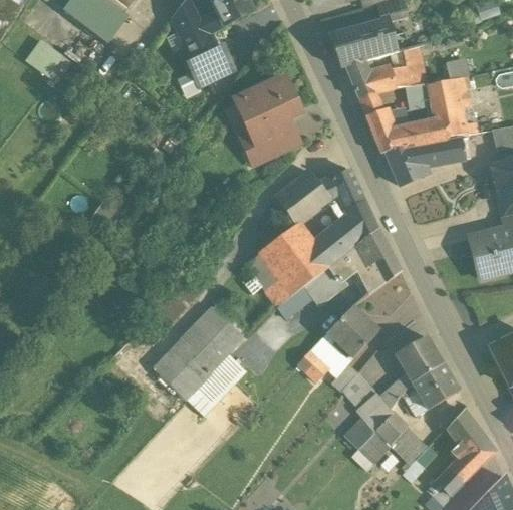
[(0,0),(0,39),(22,5),(14,0),(0,0)]
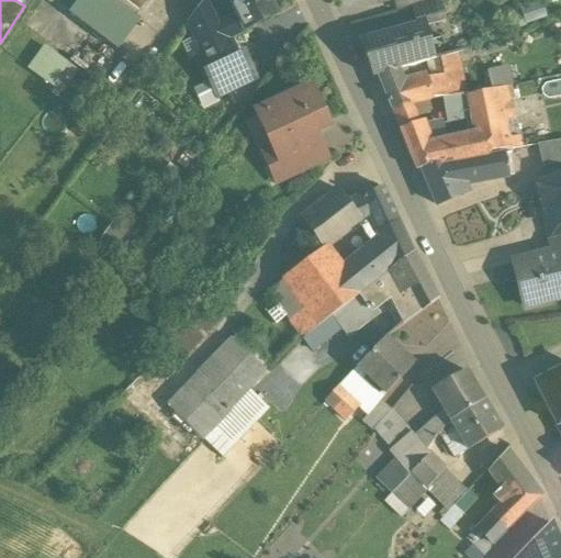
[(76,0),(69,10),(119,46),(141,17),(118,0),(76,0)]
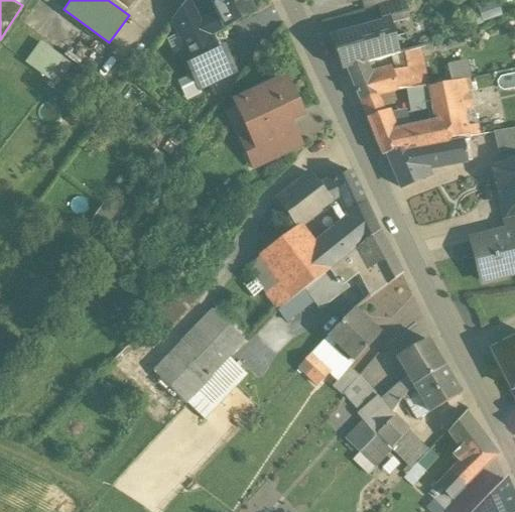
[(108,0),(129,15),(140,0),(108,0)]
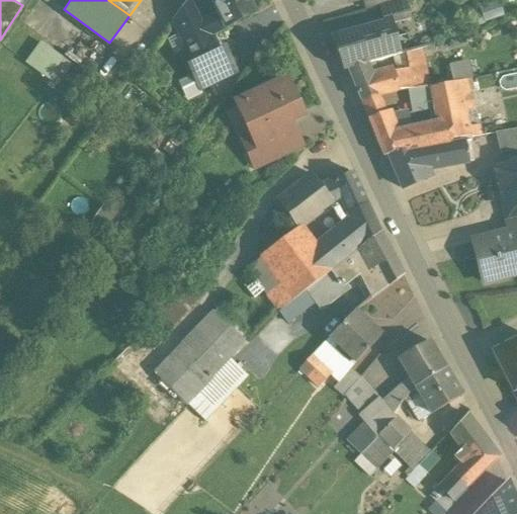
[(187,46),(213,32),(226,25),(219,10),(201,18),(191,0),(187,0),(174,17),(187,46)]
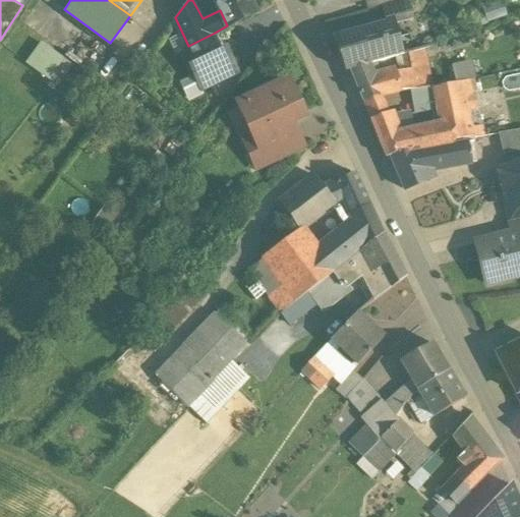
[(257,11),(252,0),(214,0),(220,10),(227,25),(257,11)]
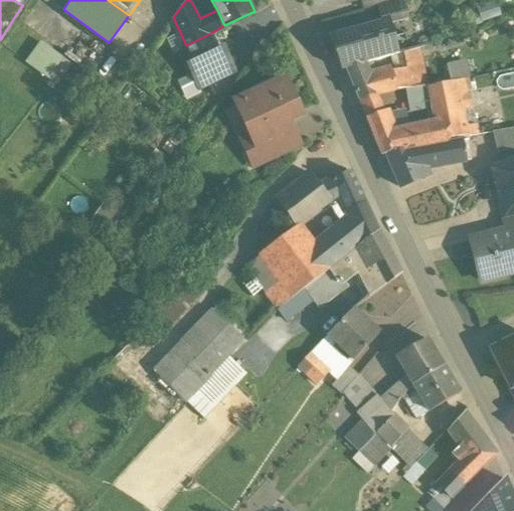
[(386,0),(379,2),(383,18),(385,17),(386,21),(408,15),(404,0),(386,0)]
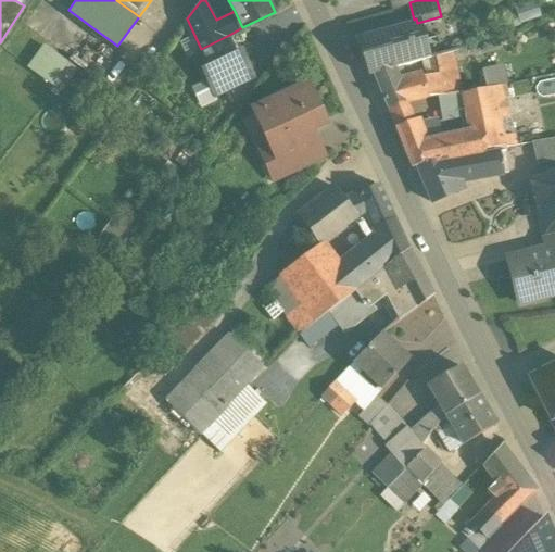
[(517,21),(539,11),(534,0),(524,0),(509,7),(517,21)]
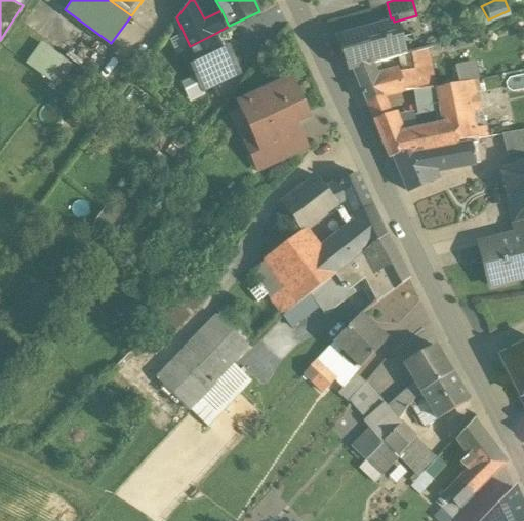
[(368,25),(337,33),(349,69),(354,67),(372,62),(408,51),(403,32),(397,33),(394,22),(393,17),(391,18),(368,25)]
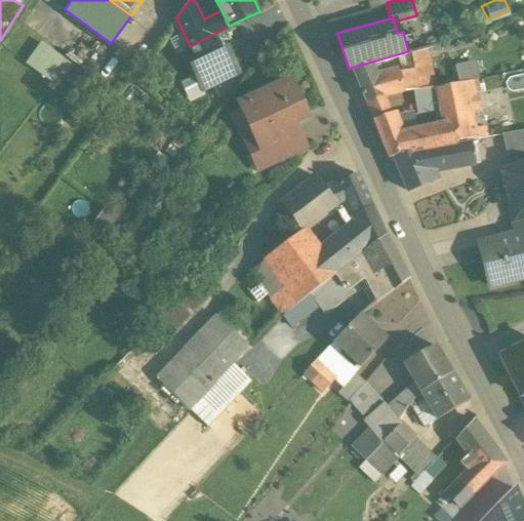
[(216,33),(190,46),(186,48),(204,87),(240,70),(229,47),(225,48),(217,33),(216,33)]
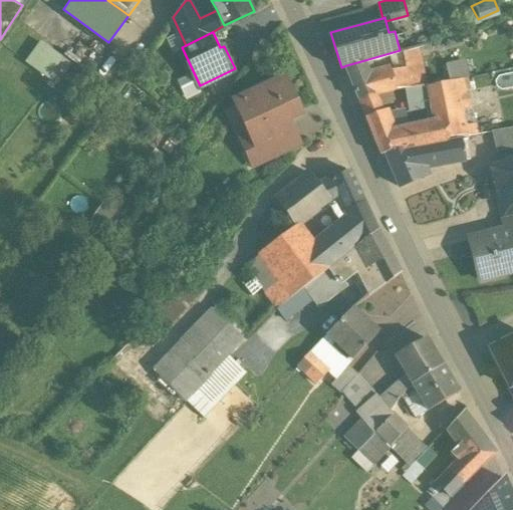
[(40,39),(26,59),(34,65),(48,45),(40,39)]
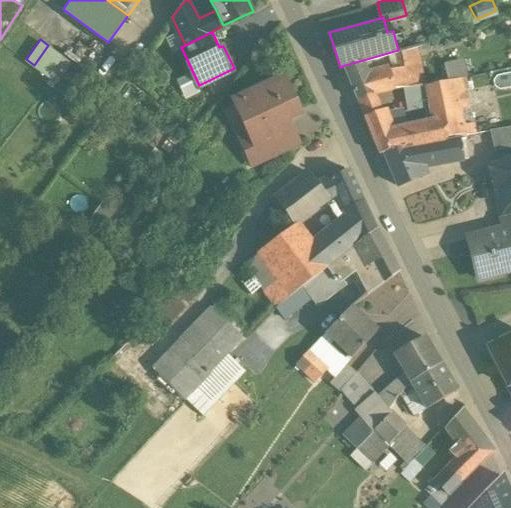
[(70,62),(48,45),(34,65),(56,81),(70,62)]
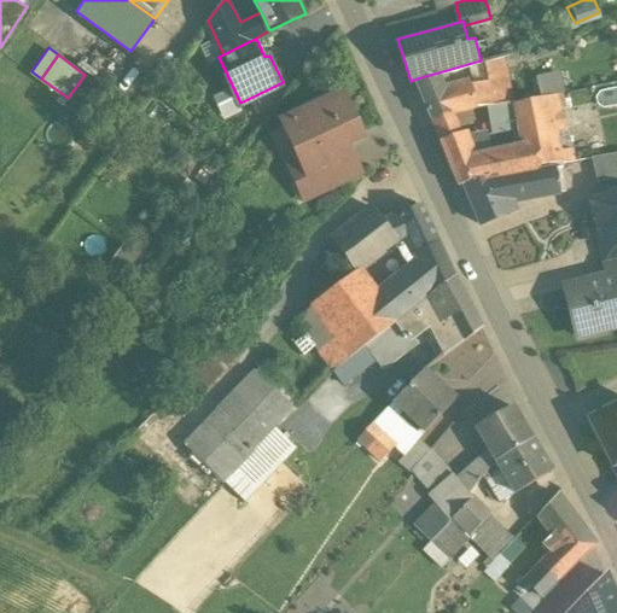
[(492,80),(471,85),(476,109),(496,105),(518,100),(517,95),(514,95),(513,93),(505,56),(488,60),(492,80)]
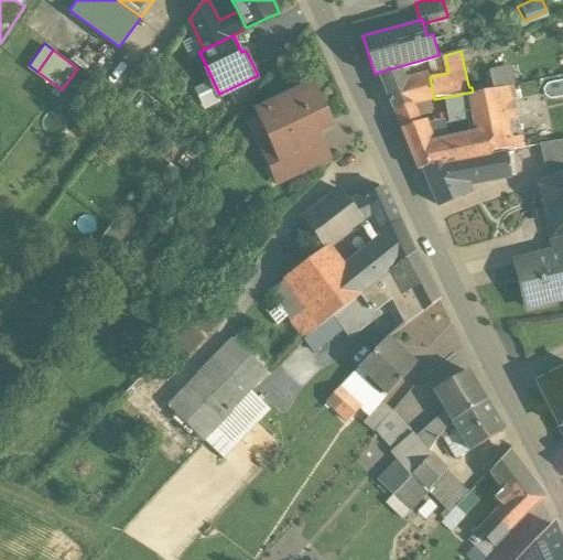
[(400,66),(380,72),(394,108),(415,104),(434,99),(430,77),(407,82),(400,66)]
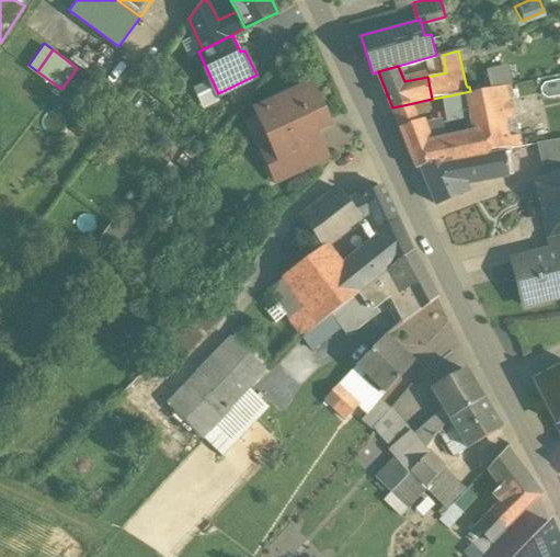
[(507,72),(490,76),(492,87),(510,82),(507,72)]
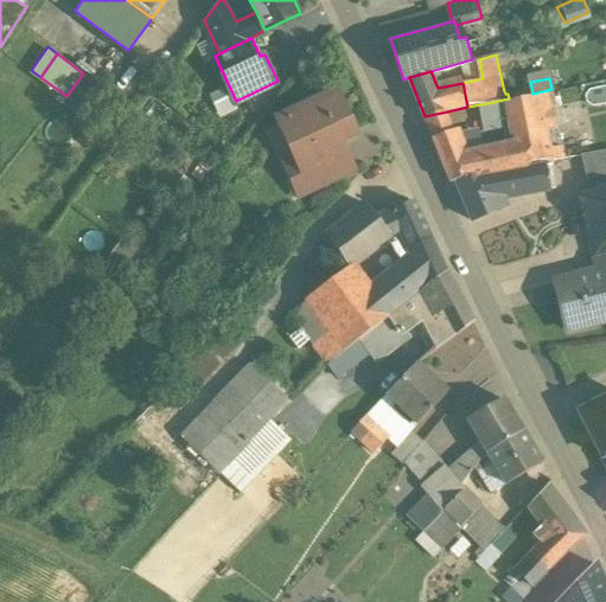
[(555,104),(552,89),(533,94),(536,108),(555,104)]
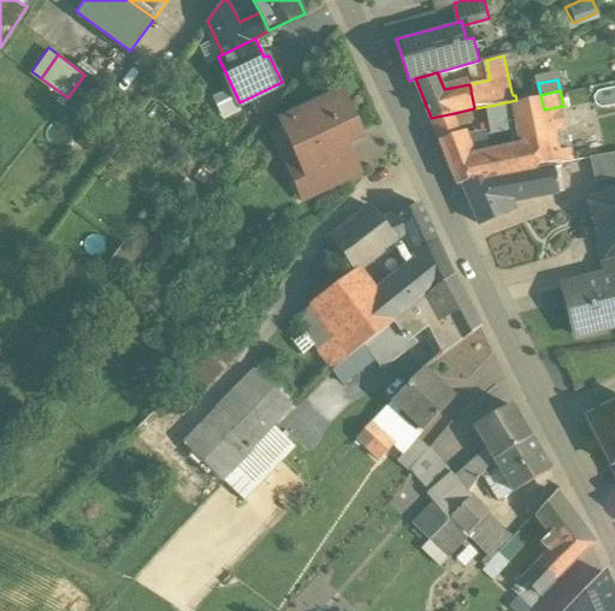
[(343,92),(282,119),(306,171),(352,150),(344,136),(360,129),(343,92)]
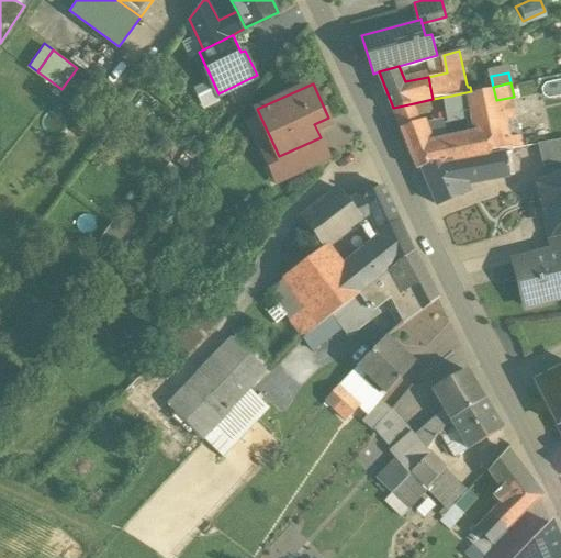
[(482,155),(481,152),(505,146),(503,137),(500,116),(496,100),(493,87),(471,91),(470,91),(473,110),(478,133),(466,135),(470,157),(482,155)]
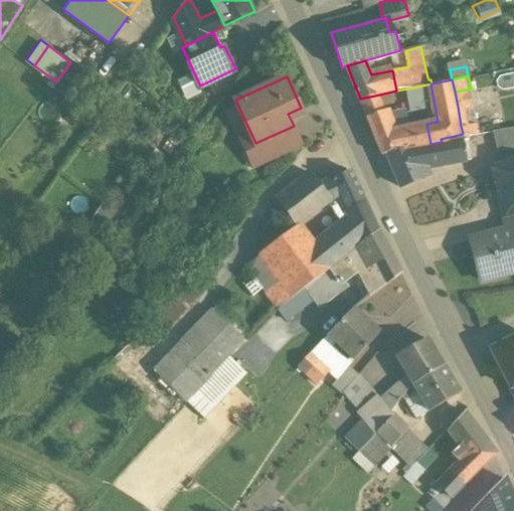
[(431,83),(413,88),(416,102),(434,101),(431,83)]
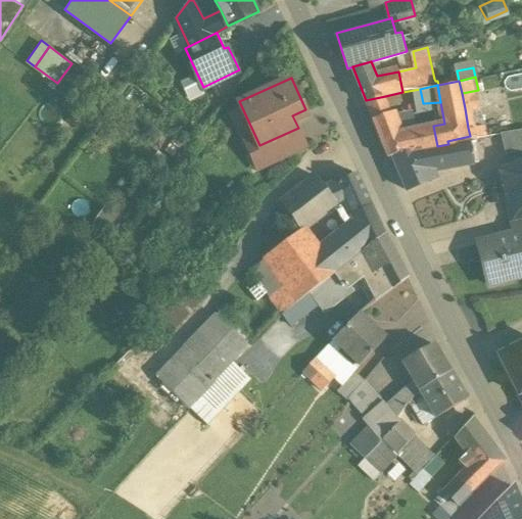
[(396,123),(385,96),(366,100),(388,154),(414,148),(415,149),(416,151),(437,146),(433,126),(411,131),(409,121),(396,123)]
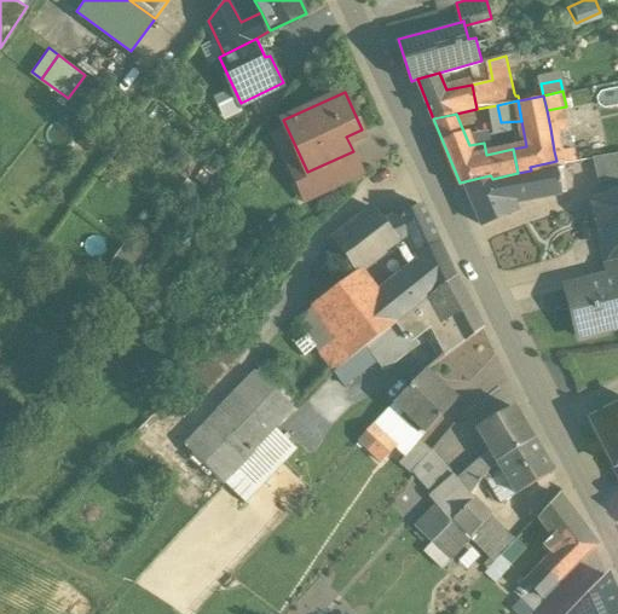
[(567,125),(550,128),(554,151),(571,148),(567,125)]
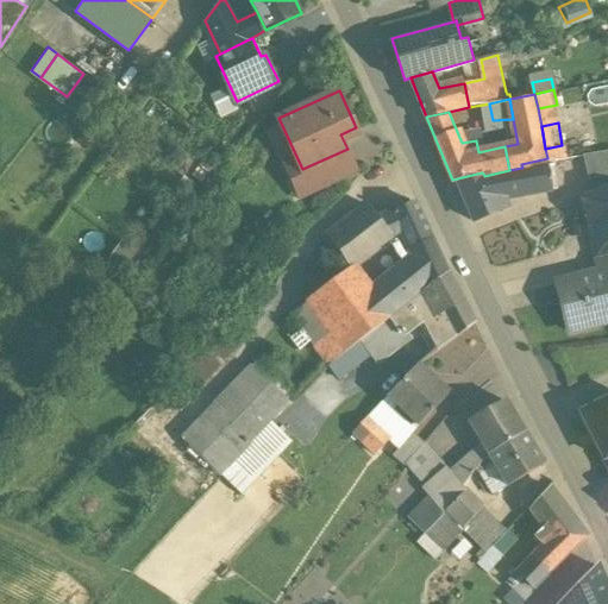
[(562,145),(545,149),(547,158),(564,156),(562,145)]
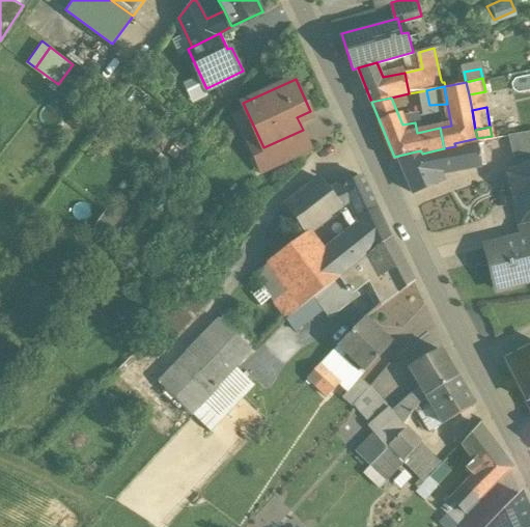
[(529,129),(508,133),(513,155),(529,149),(529,129)]
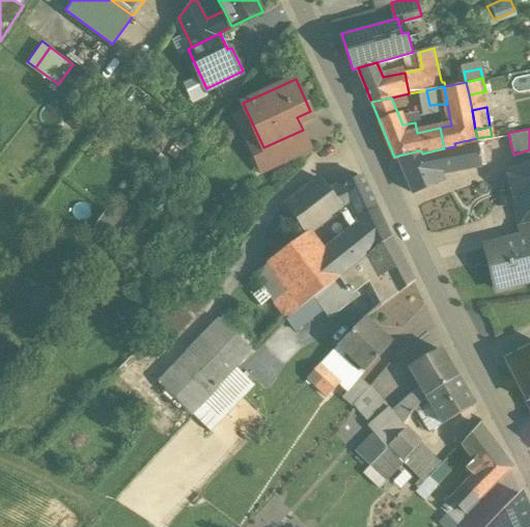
[(303,130),(263,147),(272,167),(311,148),(303,130)]
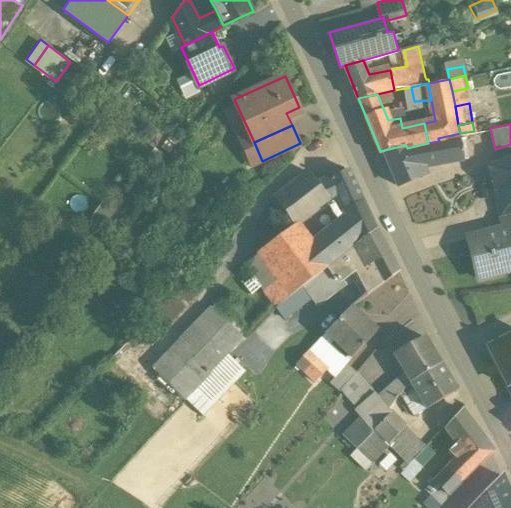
[(458,137),(446,139),(439,141),(428,143),(407,148),(406,146),(385,151),(400,183),(427,171),(424,164),(450,158),(462,156),(458,137)]
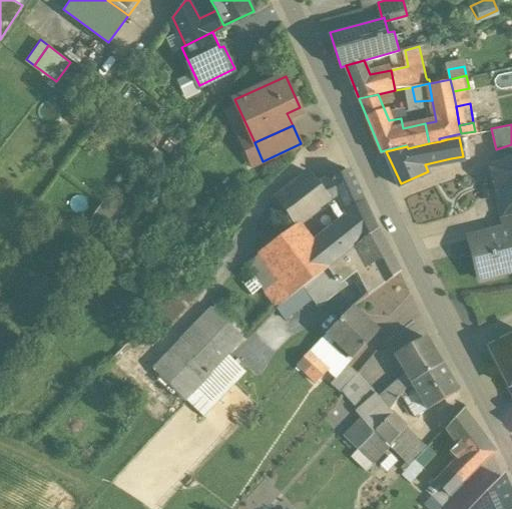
[(511,157),(494,163),(494,166),(491,170),(494,181),(499,184),(500,187),(502,187),(505,200),(505,202),(511,199),(511,157)]
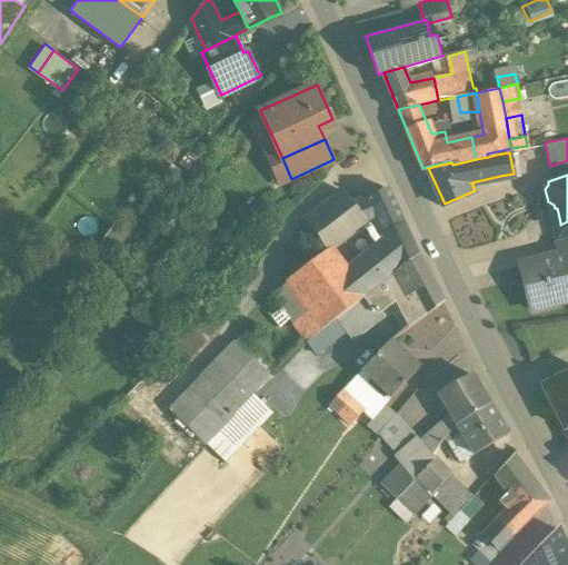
[(382,230),(404,220),(388,186),(367,196),(370,205),(376,216),(382,230)]
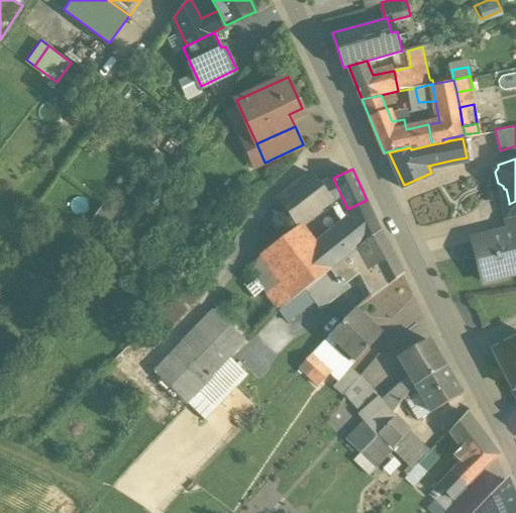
[(319,174),(304,184),(280,201),(292,217),(299,225),(341,196),(336,186),(333,178),(319,174)]
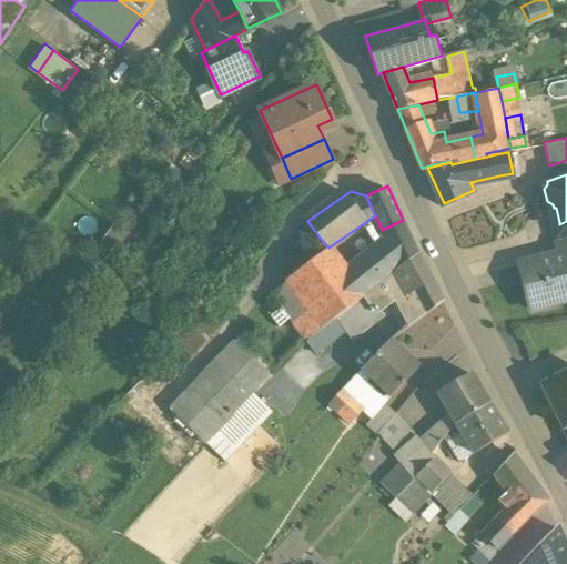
[(367,292),(366,291),(381,280),(417,251),(403,220),(382,230),(386,239),(362,257),(348,268),(345,270),(328,248),(286,280),(322,326),(364,294),(367,292)]
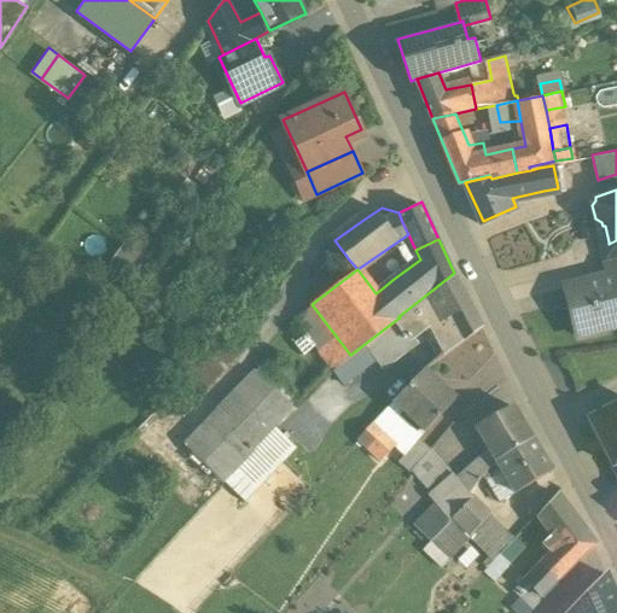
[(616,240),(609,244),(609,241),(601,243),(606,260),(616,256),(616,240)]
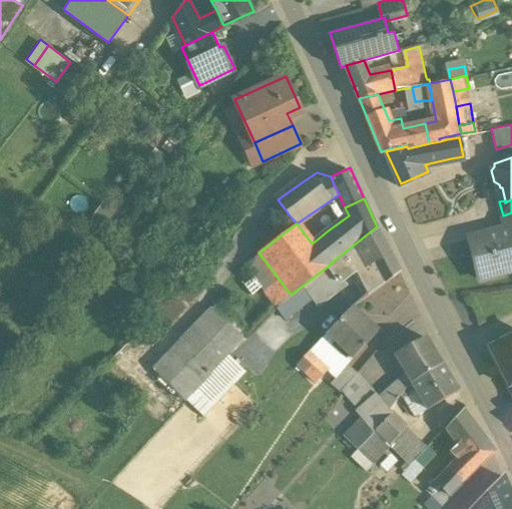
[(511,212),(503,215),(500,215),(503,227),(511,224),(511,212)]
